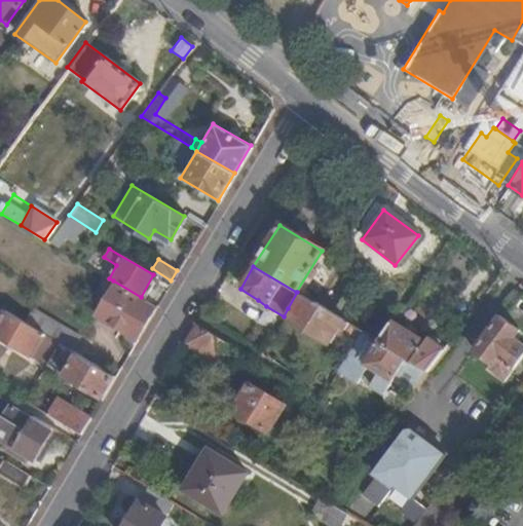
[(136,338),(155,306),(141,297),(113,280),(95,313),(136,338)]
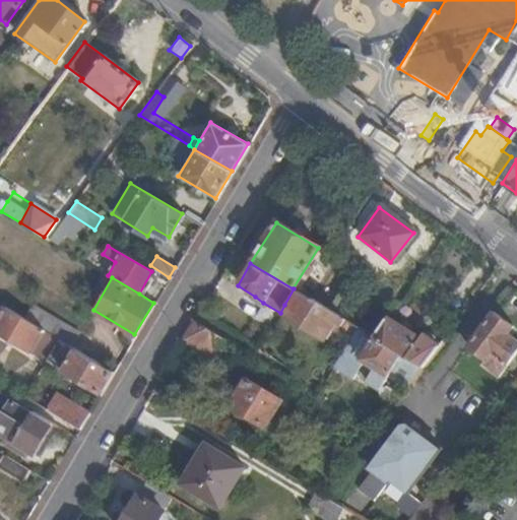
[(344,319),(330,311),(297,290),(282,313),(324,338),(333,324),(339,327),(344,319)]
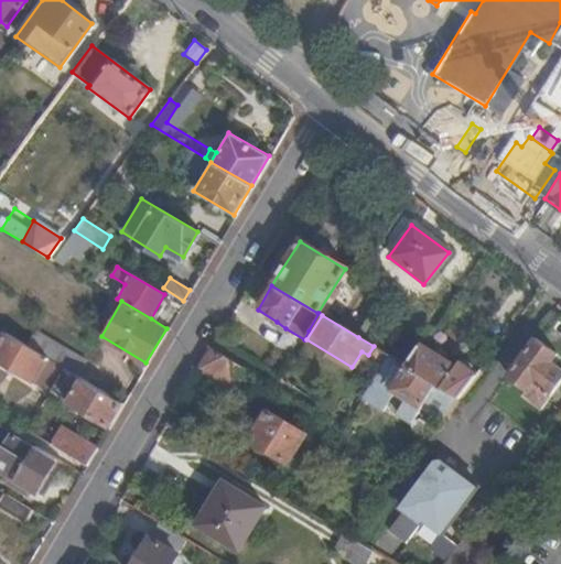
[(286,328),(277,322),(272,328),(281,334),(286,328)]
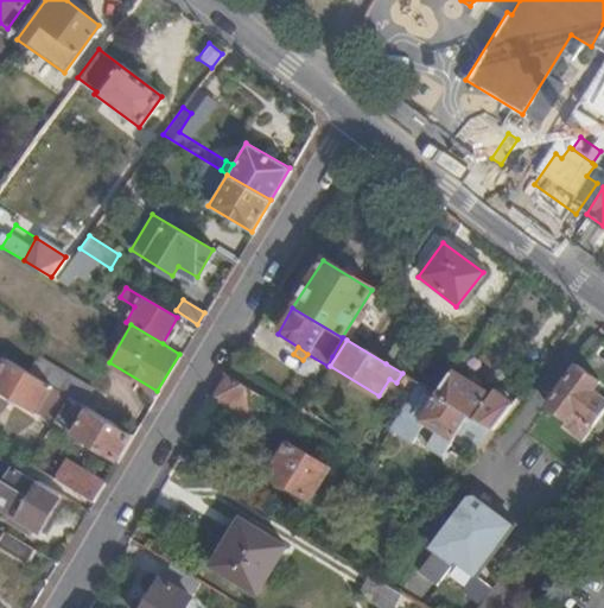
[(0,387),(53,420),(68,396),(31,373),(5,358),(0,366),(0,387)]
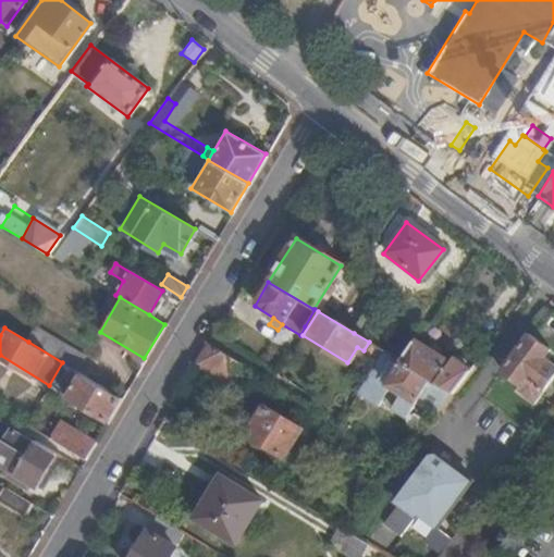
[(62,362),(75,370),(83,357),(36,327),(28,342),(62,362)]
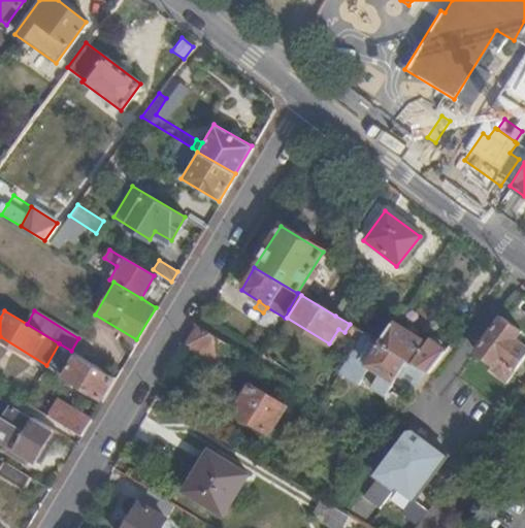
[(502,383),(524,351),(524,349),(513,340),(518,333),(498,319),(474,352),(493,365),(488,372),(502,383)]
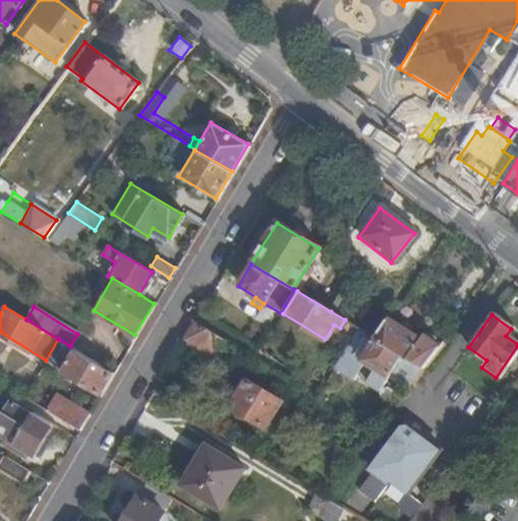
[(418,338),(387,316),(373,338),(401,354),(423,367),(429,359),(440,345),(423,333),(418,338)]
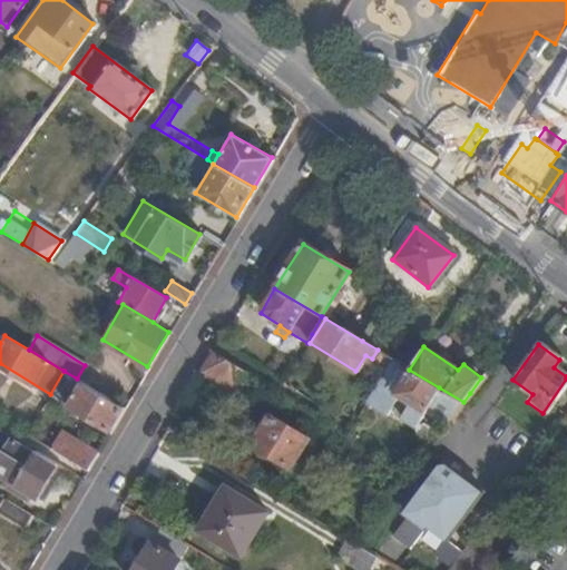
[(208,353),(197,373),(236,396),(244,383),(247,376),(208,353)]
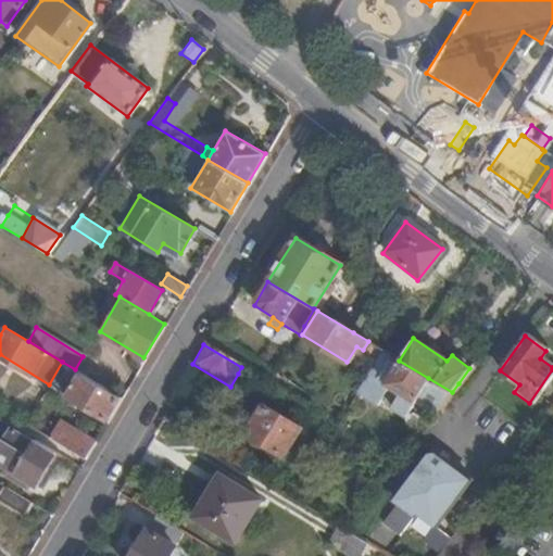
[(399,361),(380,350),(355,391),(376,404),(388,386),(414,403),(419,393),(428,378),(399,361)]
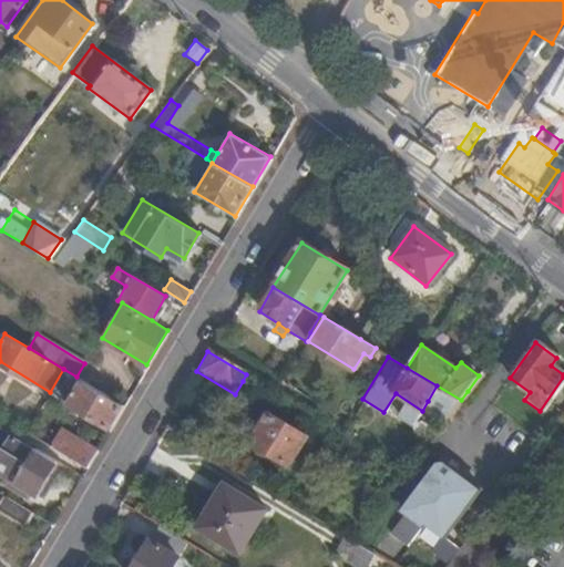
[(108,428),(123,404),(77,377),(63,369),(50,392),(108,428)]
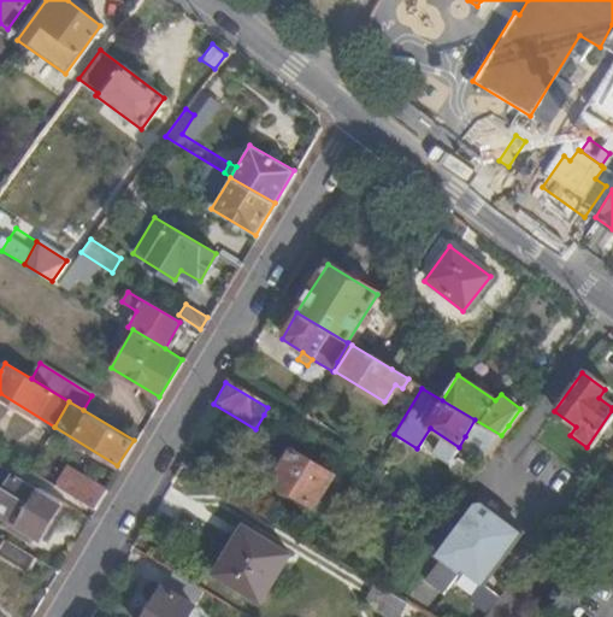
[(264,415),(255,429),(264,435),(273,419),(264,415)]
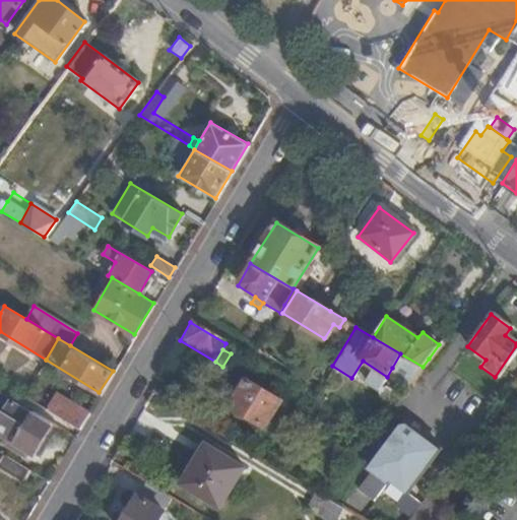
[(392,368),(412,380),(423,367),(400,353),(392,368)]
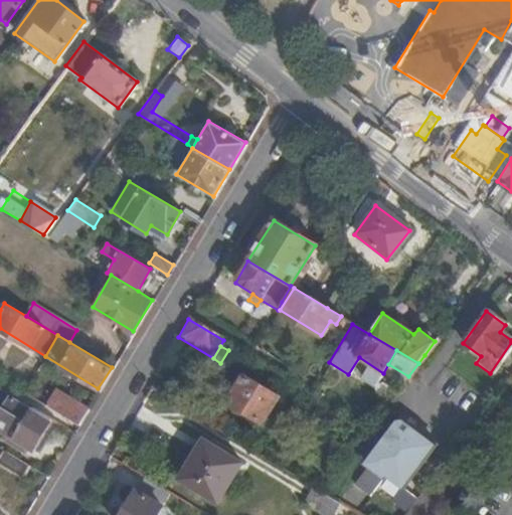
[(261,422),(277,398),(242,376),(226,400),(261,422)]
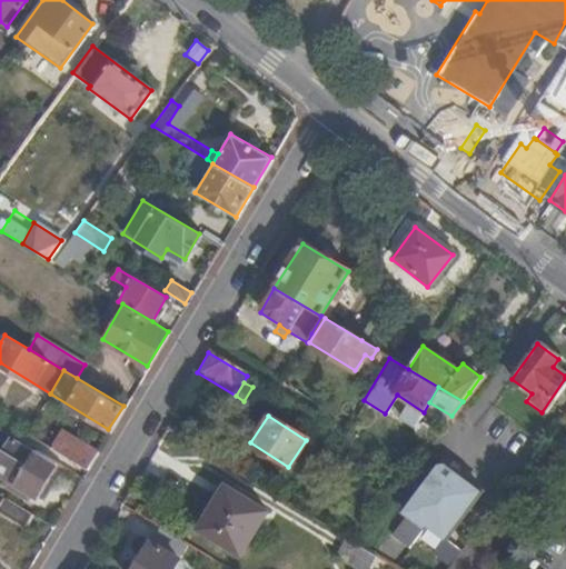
[(86,468),(96,450),(60,428),(49,447),(86,468)]
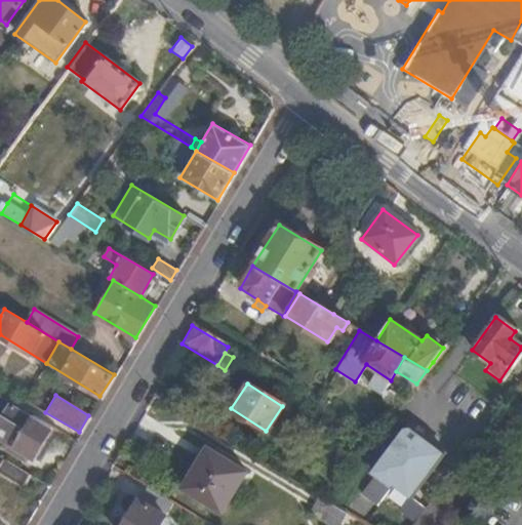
[(47,445),(56,430),(31,414),(30,415),(12,404),(0,422),(0,437),(33,457),(42,441),(47,445)]
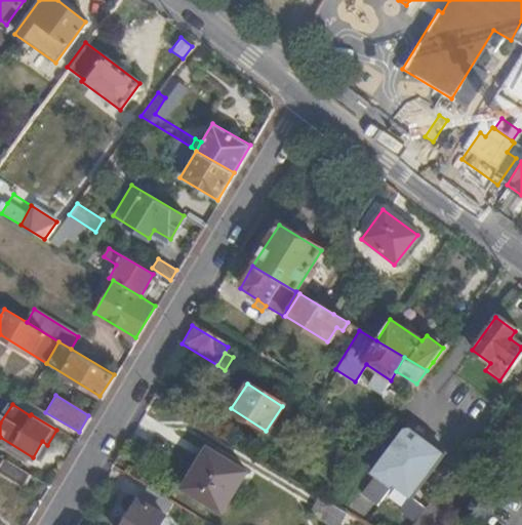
[(408,498),(441,454),(410,430),(401,431),(370,474),(374,477),(361,493),(374,503),(387,487),(390,484),(408,498)]
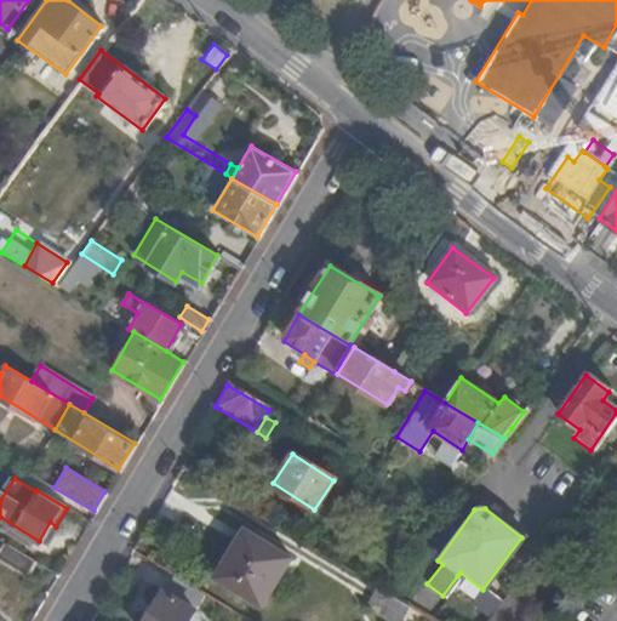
[(260,605),(289,558),(244,531),(216,579),(260,605)]
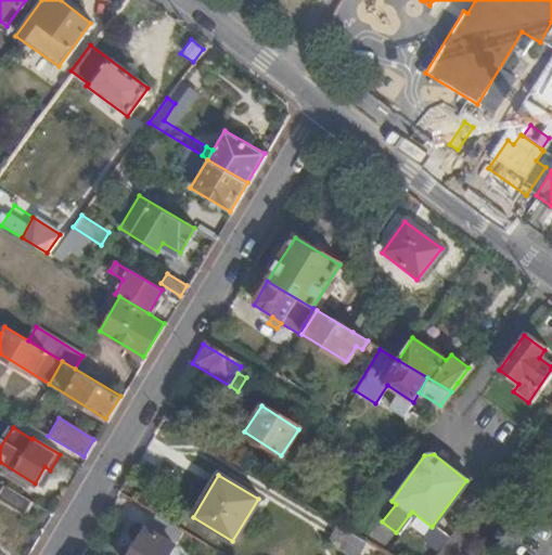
[(0,501),(21,514),(29,500),(1,483),(0,486),(0,501)]
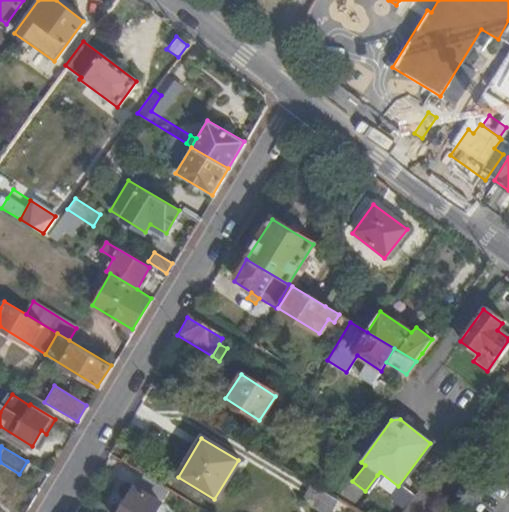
[(157,511),(169,492),(143,476),(120,511),(157,511)]
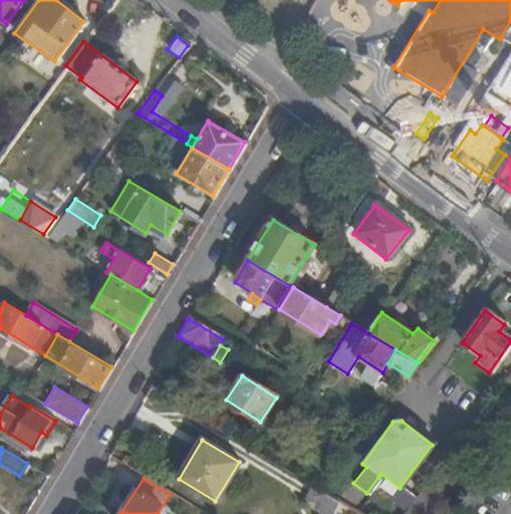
[(430,513),(442,499),(425,486),(419,494),(404,513),(430,513)]
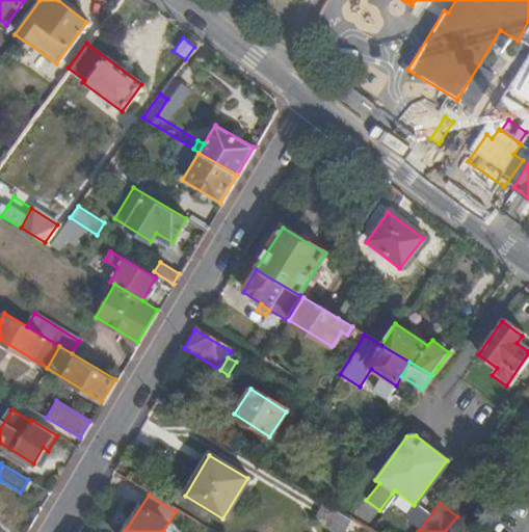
[(352,531),(358,525),(332,509),(322,524),(336,531),(352,531)]
